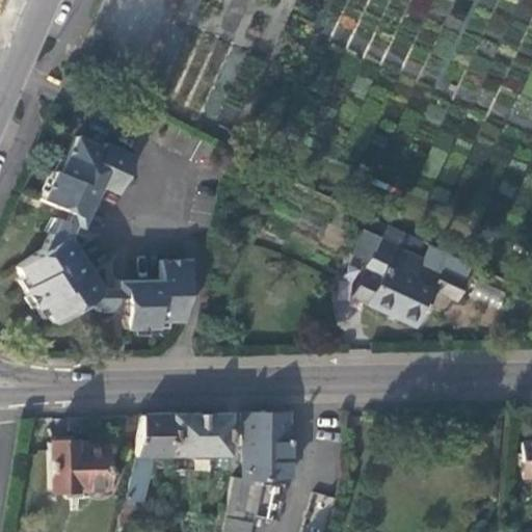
[(101,149),(74,135),(56,173),(51,170),(37,200),(67,213),(75,216),(88,187),(85,186),(87,181),(97,185),(114,193),(132,156),(103,142),(101,149)]
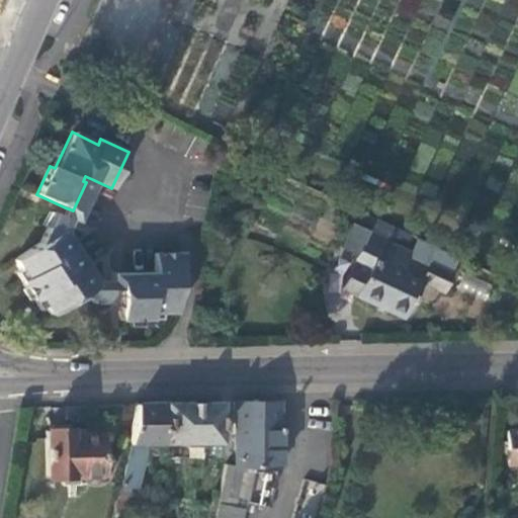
[(86,182),(73,210),(65,207),(61,217),(48,211),(42,224),(48,227),(58,231),(58,235),(58,236),(59,237),(67,249),(73,246),(65,233),(64,228),(69,218),(75,221),(94,180),(85,176),(83,181),(86,182)]
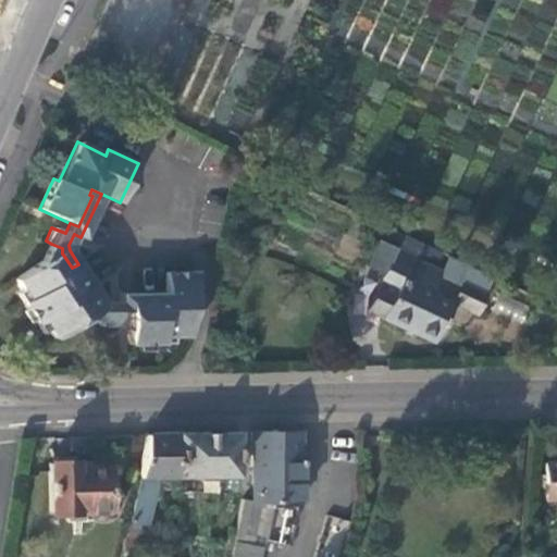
[(483,292),(491,276),(448,256),(441,272),(413,259),(415,258),(379,240),(368,264),(384,272),(366,309),(433,342),(452,302),(475,313),(485,293),(483,292)]
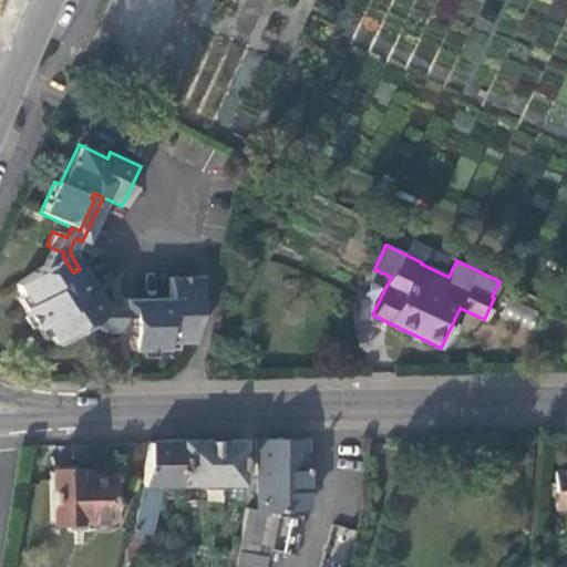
[(14,285),(27,303),(21,307),(35,329),(41,325),(53,344),(83,325),(102,325),(102,312),(99,311),(98,310),(88,295),(94,290),(80,269),(73,272),(64,259),(63,258),(63,257),(63,253),(52,248),(44,265),(14,285)]
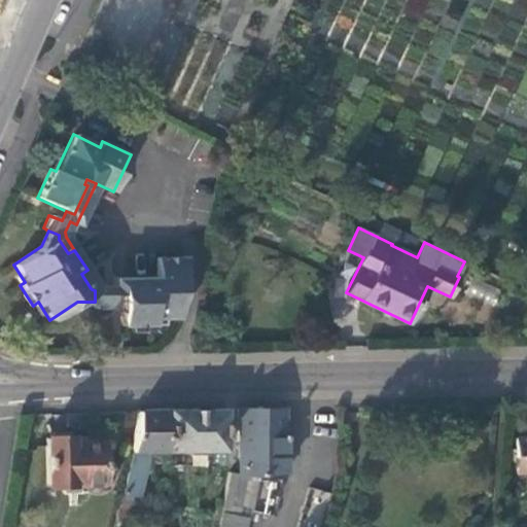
[(179,318),(186,256),(156,257),(156,277),(156,283),(120,284),(119,292),(120,324),(152,324),(152,318),(179,318)]
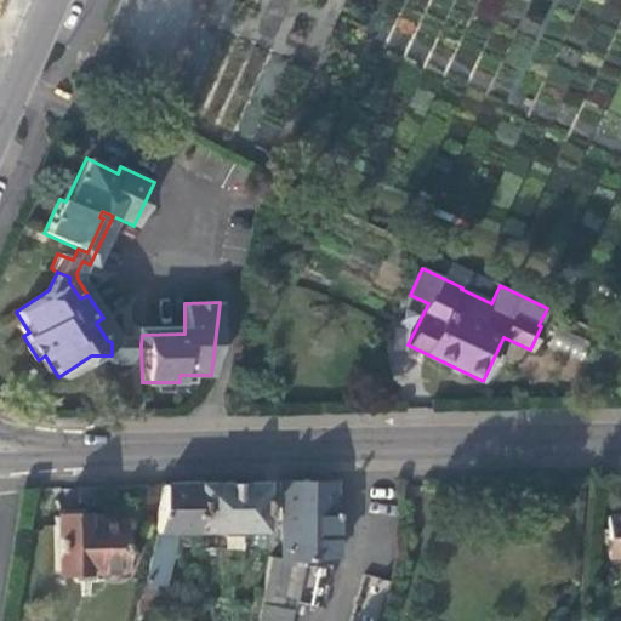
[(160,303),(159,324),(182,325),(183,305),(160,303)]
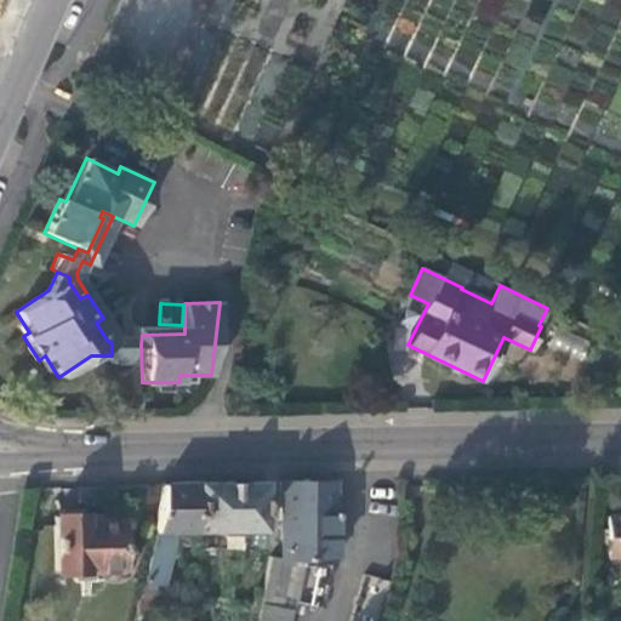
[(113,334),(103,318),(96,323),(107,340),(108,341),(112,342),(112,355),(112,362),(129,362),(129,345),(141,345),(142,335),(184,334),(184,326),(131,328),(131,336),(118,336),(113,334)]
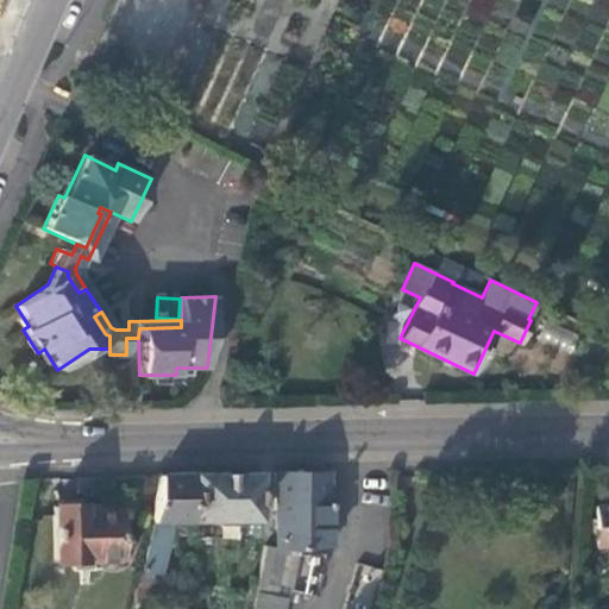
[(283,608),(286,598),(290,586),(297,548),(327,548),(327,472),(274,472),(275,547),(263,545),(250,608),(283,608)]
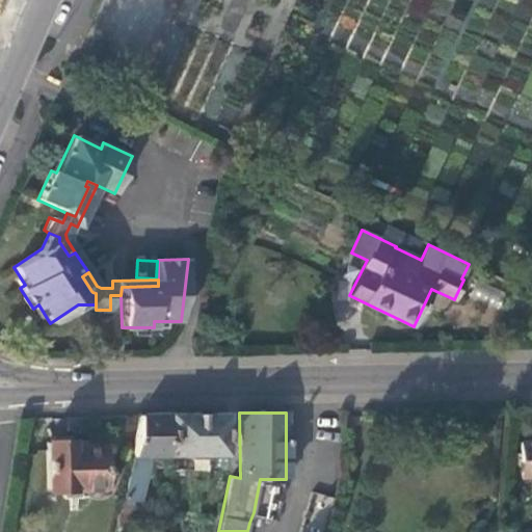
[(170,414),(139,415),(132,456),(123,498),(140,502),(149,464),(150,455),(171,455),(170,414)]
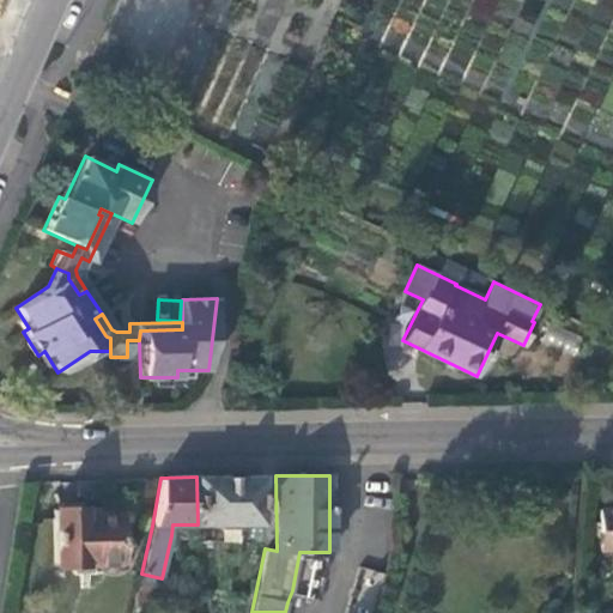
[(196,477),(198,525),(261,523),(261,477),(196,477)]
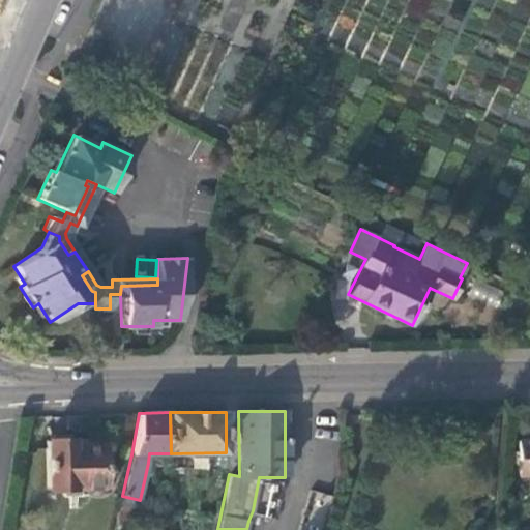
[(47,489),(104,488),(102,443),(71,444),(71,440),(46,440),(47,489)]
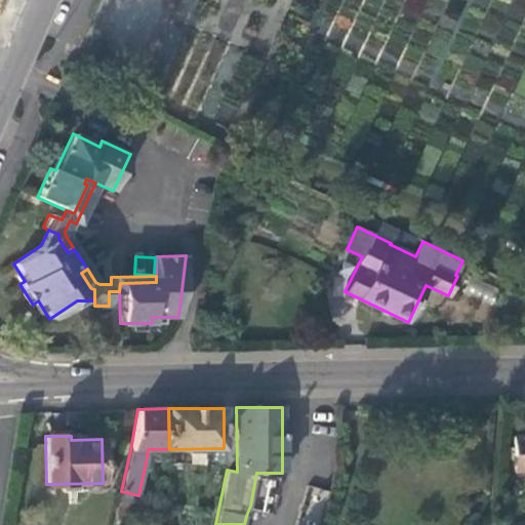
[(524,436),(513,436),(513,470),(524,469),(524,436)]
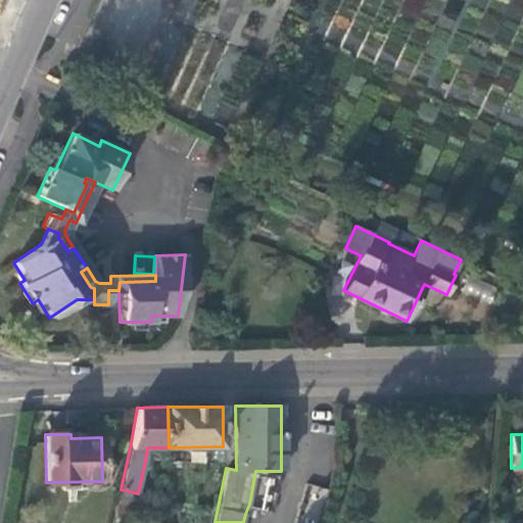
[(314,522),(317,522),(327,489),(312,485),(301,519),(314,522)]
